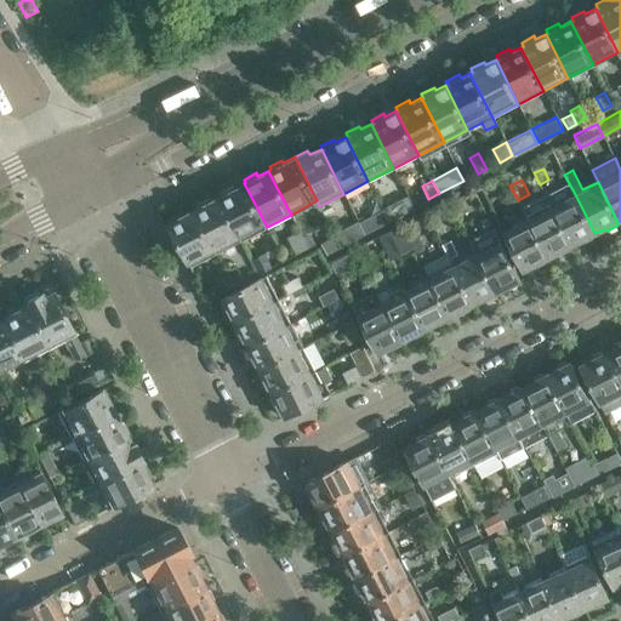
[(220,195),(218,197),(241,240),(267,227),(244,183),(233,189),(232,186),(218,193),(220,195)]
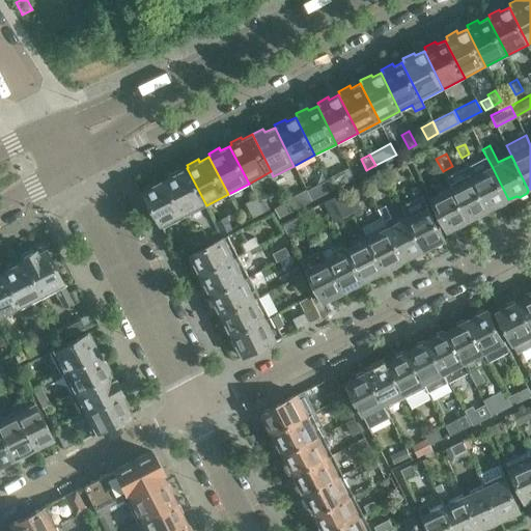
[(486,157),(467,167),(488,210),(497,205),(500,207),(506,204),(507,200),(508,199),(492,166),(486,157)]
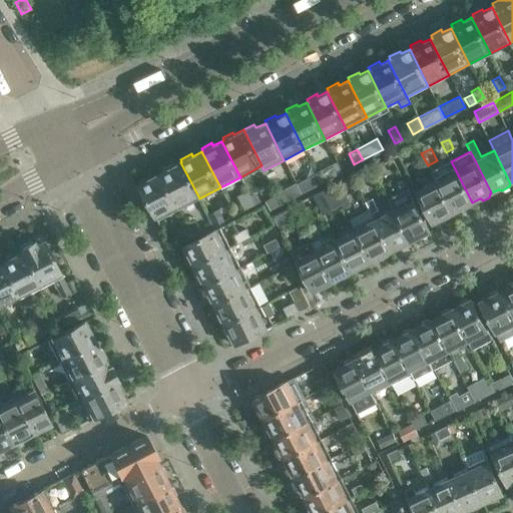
[(336,159),(316,170),(316,171),(321,181),(341,170),(336,159)]
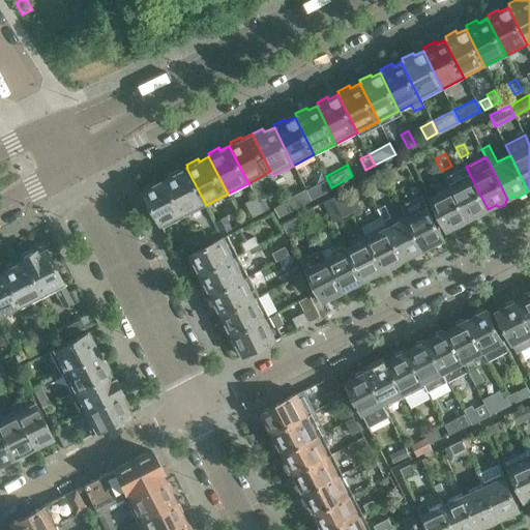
[(466,167),(445,177),(450,186),(449,186),(467,221),(475,215),(479,217),(486,213),(487,210),(488,209),(466,167)]
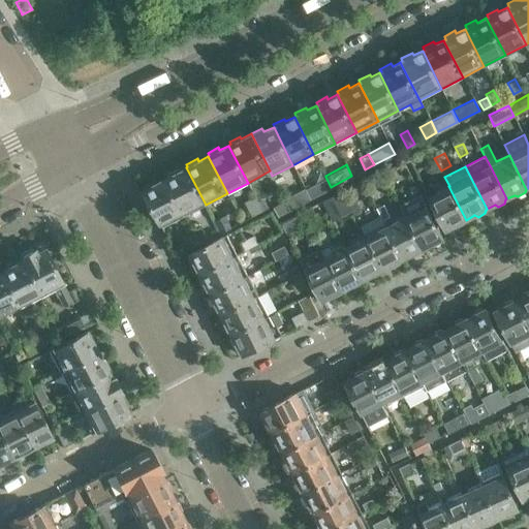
[(166,178),(165,179),(184,216),(206,205),(186,167),(177,173),(175,169),(164,176),(166,178)]
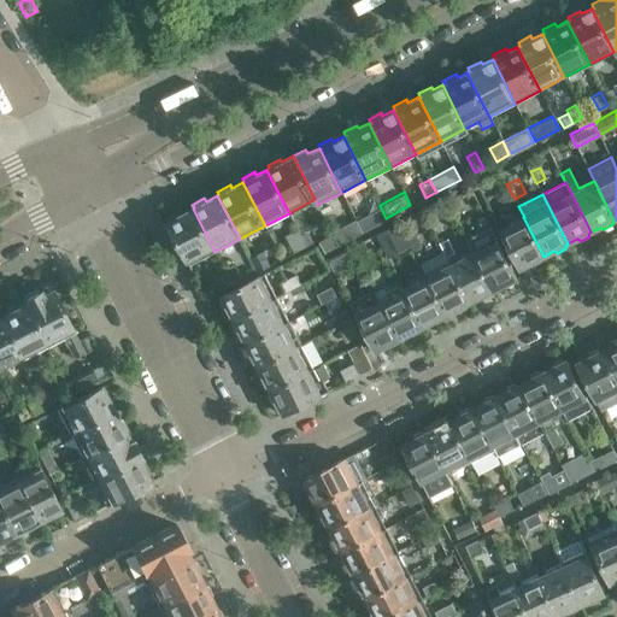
[(447,203),(453,213),(463,209),(457,198),(447,203)]
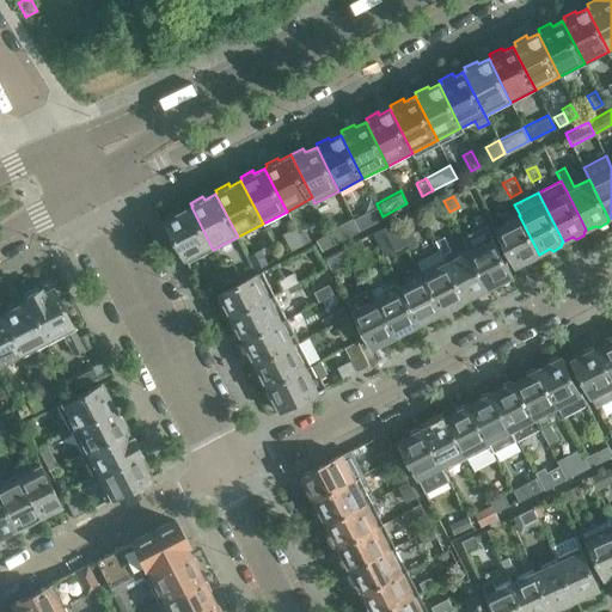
[(377,204),(353,218),(359,230),(383,216),(377,204)]
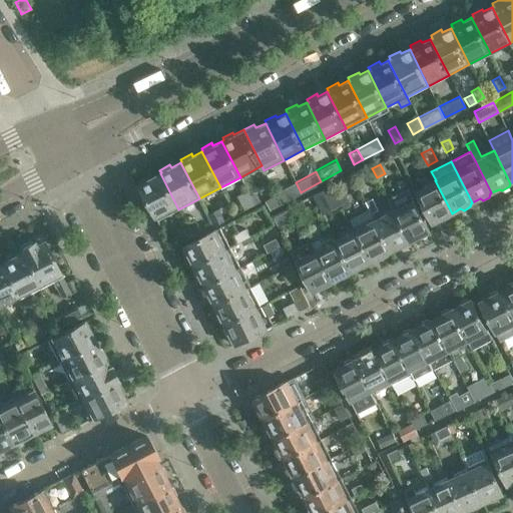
[(140,183),(138,184),(154,215),(155,215),(158,220),(178,209),(160,173),(151,177),(149,175),(139,180),(140,183)]
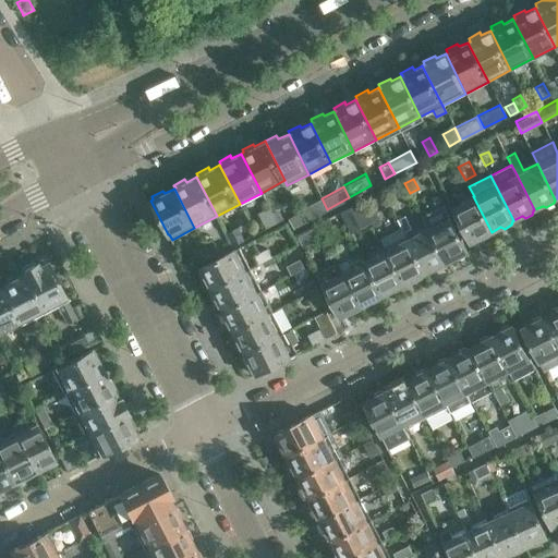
[(473,196),(451,207),(468,239),(468,238),(470,243),(480,239),(484,240),(490,237),(492,232),(473,196)]
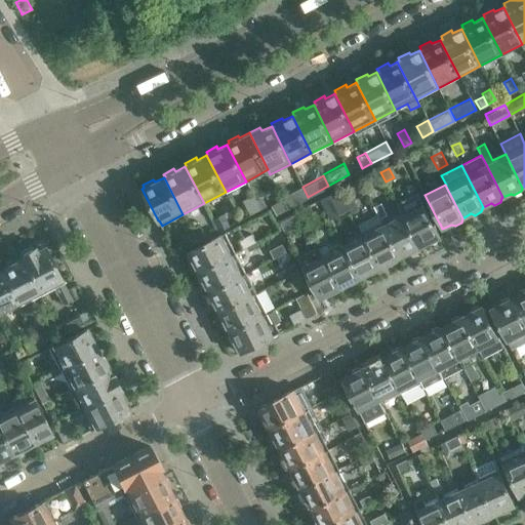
[(281,196),(283,198),(287,207),(308,197),(301,186),(281,196)]
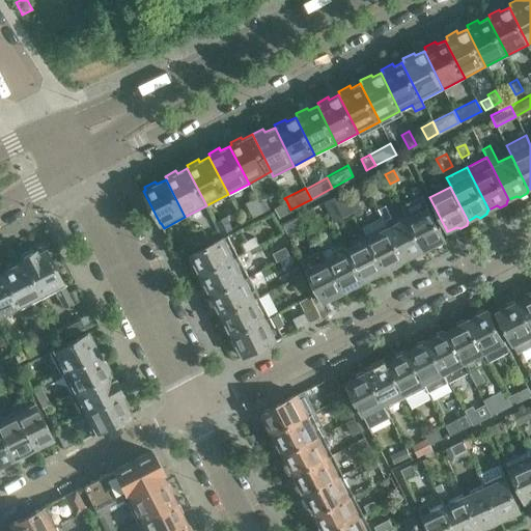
[(341,190),(322,200),(330,217),(350,206),(341,190)]
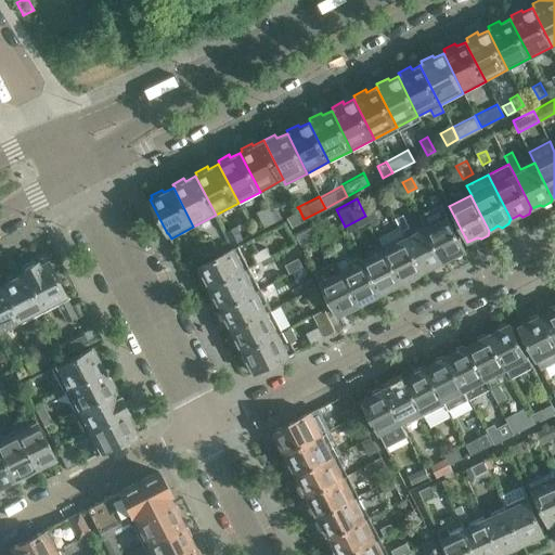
[(441,204),(420,215),(425,226),(443,261),(452,257),(455,258),(463,255),(463,250),(465,249),(460,239),(448,214),(447,215),(441,204)]
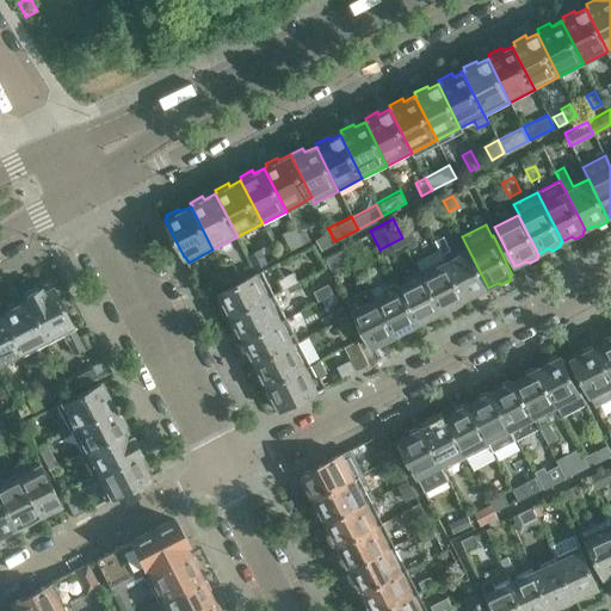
[(294,228),(281,235),(290,252),(303,245),(294,228)]
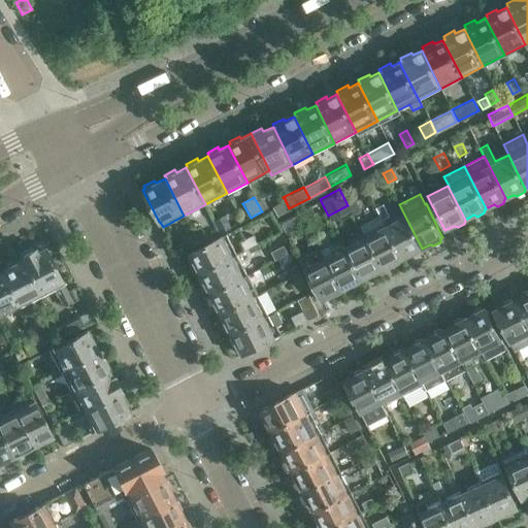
[(355,198),(348,201),(354,213),(360,210),(355,198)]
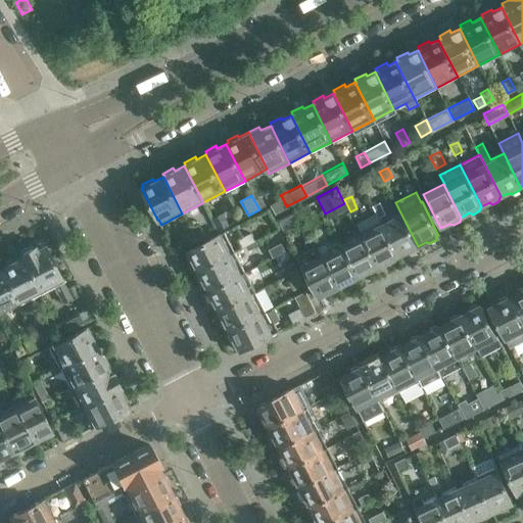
[(273,214),(286,206),(282,197),(268,205),(273,214)]
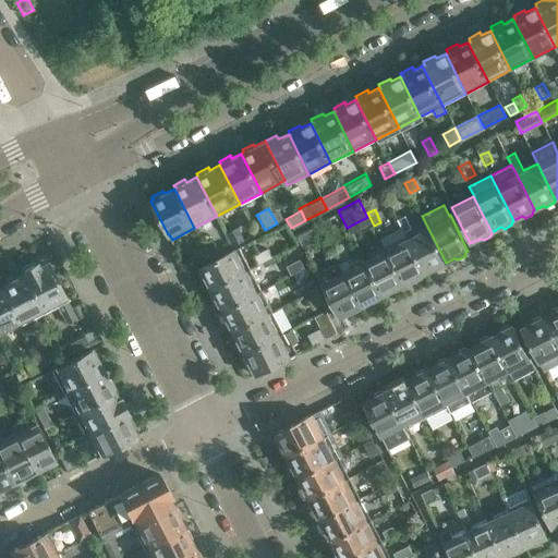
[(403,215),(396,219),(402,231),(410,228),(403,215)]
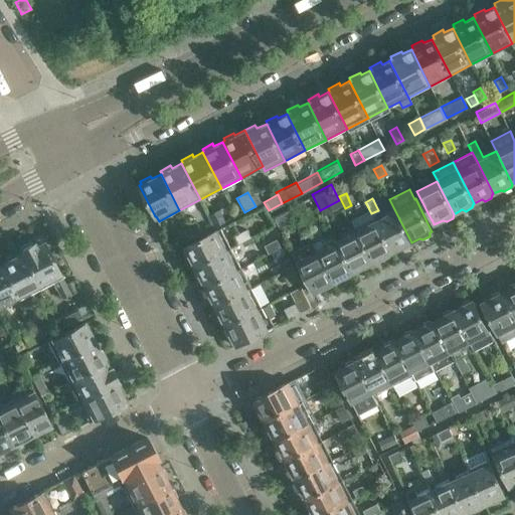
[(218,207),(207,213),(214,226),(225,220),(218,207)]
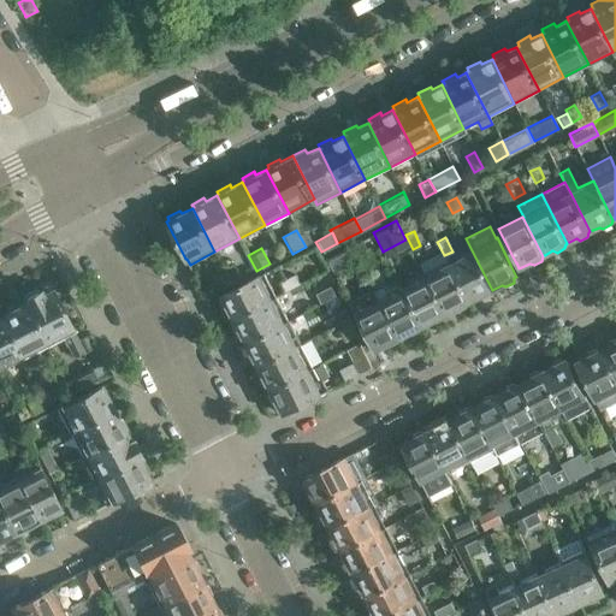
[(472,250),(448,262),(468,302),(478,297),(483,298),(490,295),(491,290),(492,290),(472,250)]
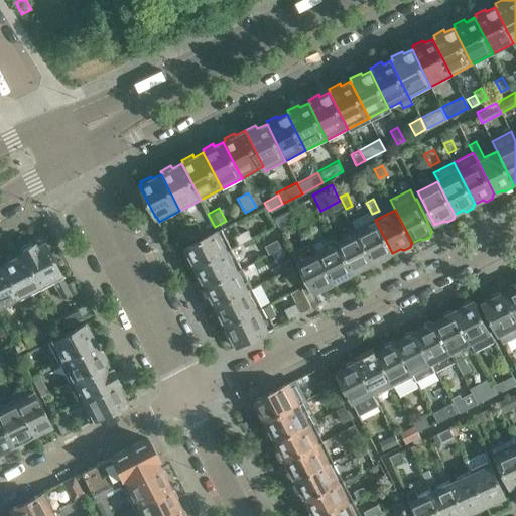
[(283,212),(274,216),(279,228),(288,223),(283,212)]
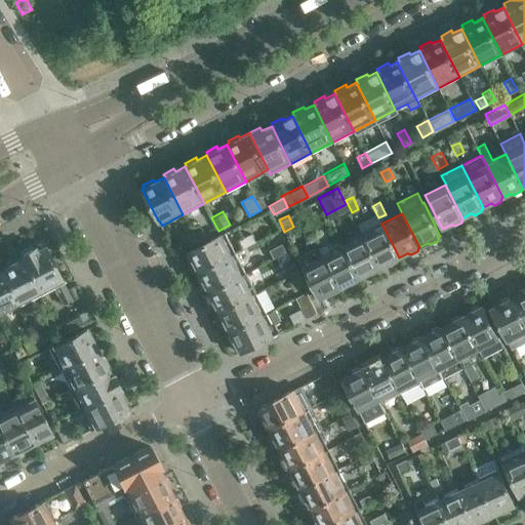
[(358,225),(362,234),(379,268),(388,264),(391,265),(398,261),(399,257),(376,215),(358,225)]
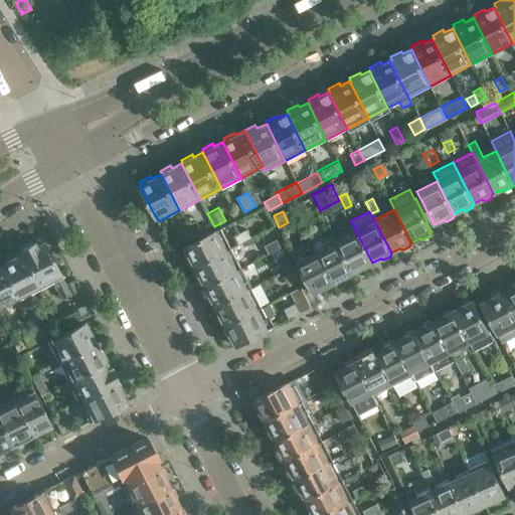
[(195,222),(187,225),(188,226),(193,236),(201,232),(195,222)]
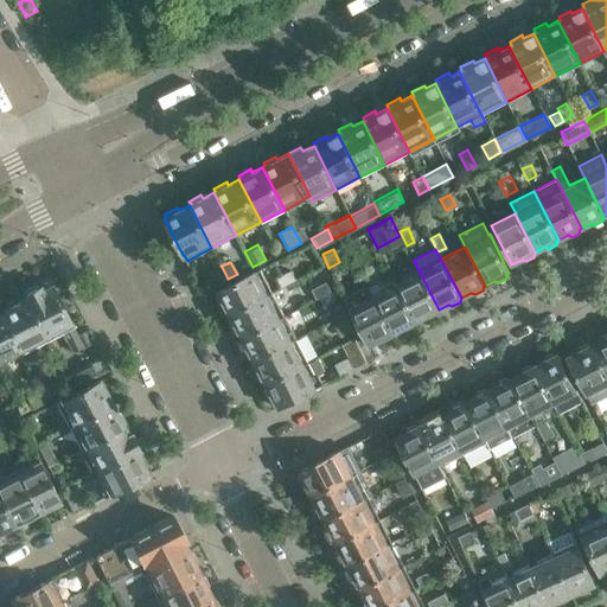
[(221,268),(213,272),(221,283),(228,279),(222,267),(221,268)]
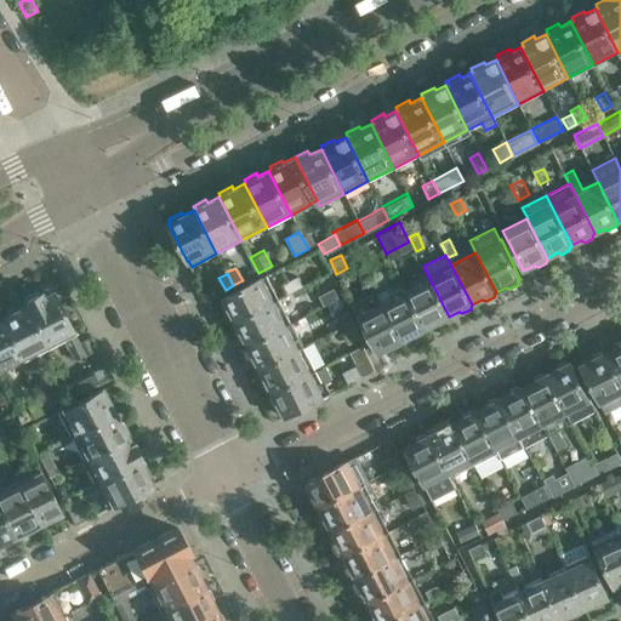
[(379,274),(370,278),(377,292),(386,289),(379,274)]
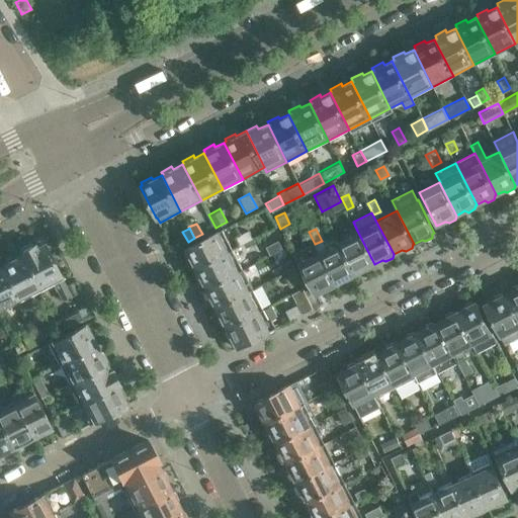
[(185,247),(185,248),(186,249),(184,253),(187,261),(192,261),(195,268),(232,250),(222,230),(219,230),(189,245),(185,247)]
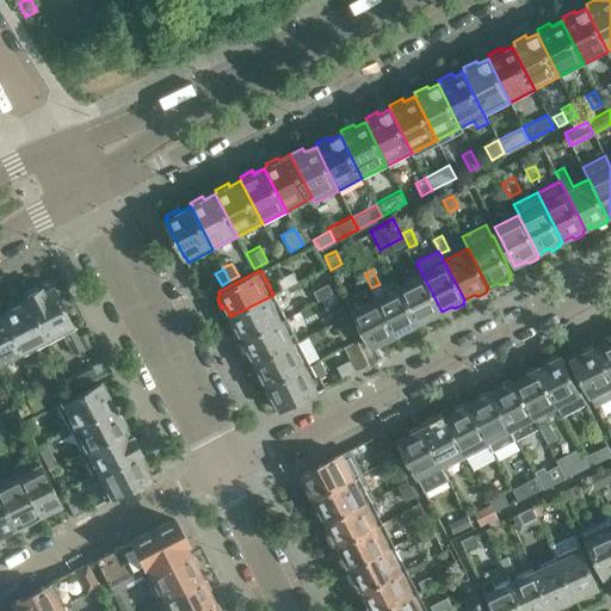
[(291,272),(276,281),(281,289),(297,282),(291,272)]
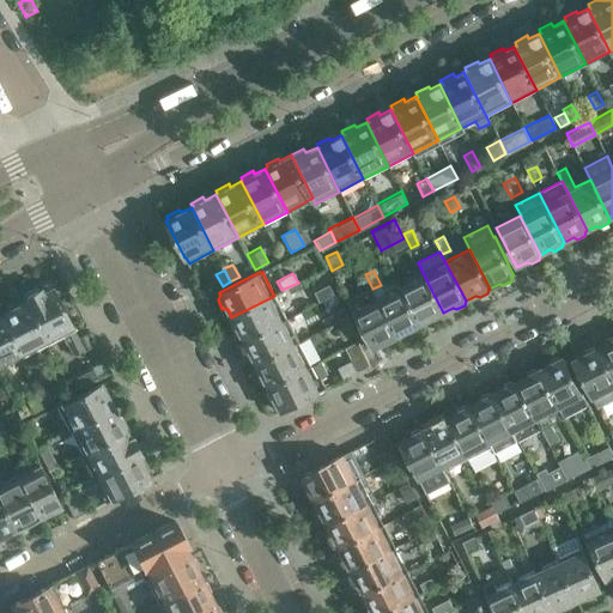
[(423,273),(400,285),(420,325),(429,320),(434,321),(441,317),(442,313),(443,313),(423,273)]
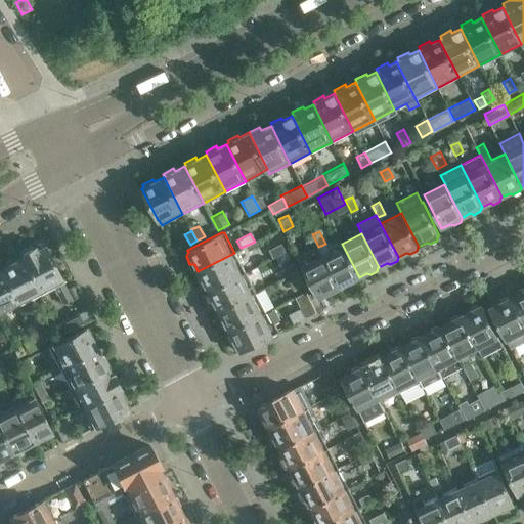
[(18,254),(17,254),(38,292),(52,285),(57,295),(61,304),(70,300),(60,282),(40,243),(30,248),(28,248),(19,252),(18,254)]
